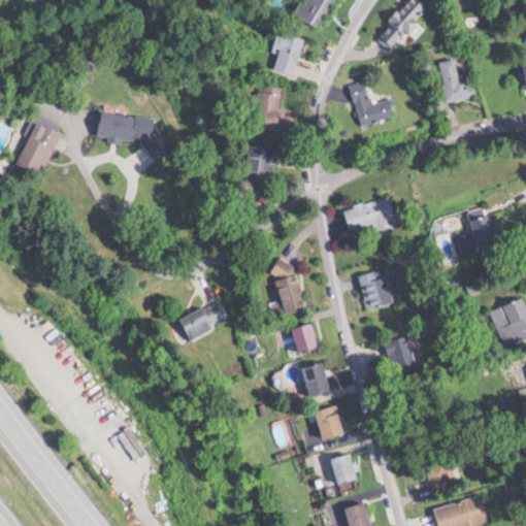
[(332,0),(301,0),(294,14),(316,27),(332,0)]
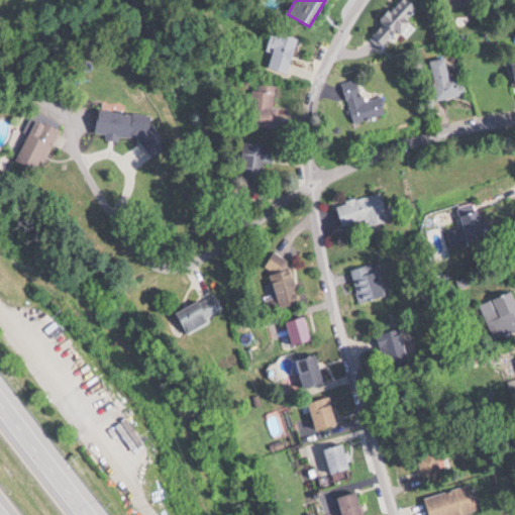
[(408,19),(418,9),(408,0),(401,0),(367,35),(383,50),(410,21),(408,19)]
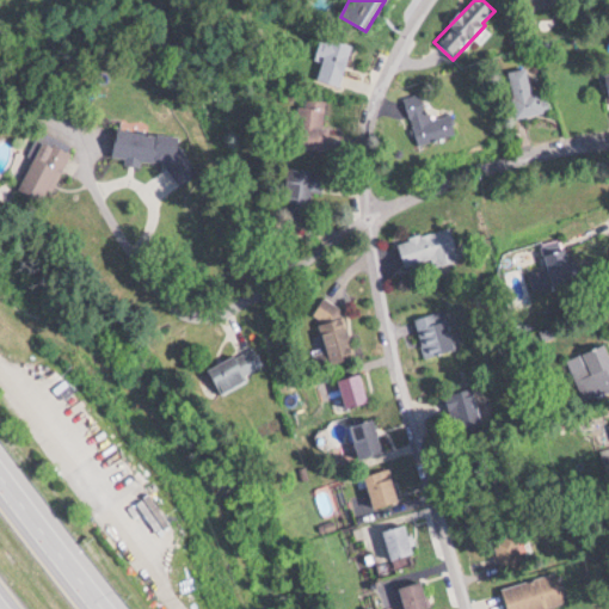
[(317,80),(339,86),(351,44),(321,36),(315,55),(323,57),(317,80)]
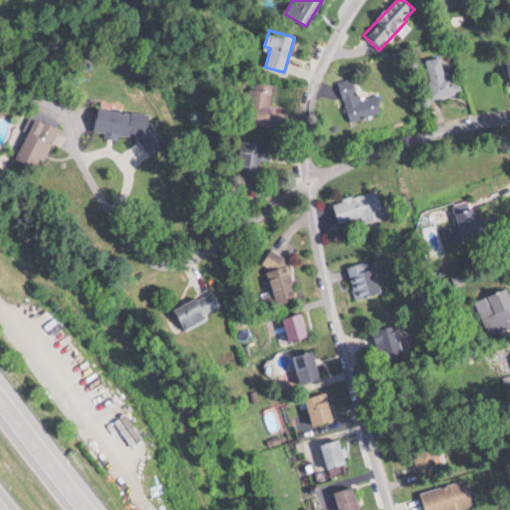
[(428,59),(436,98),(456,94),(453,76),(446,78),(442,57),(428,59)]
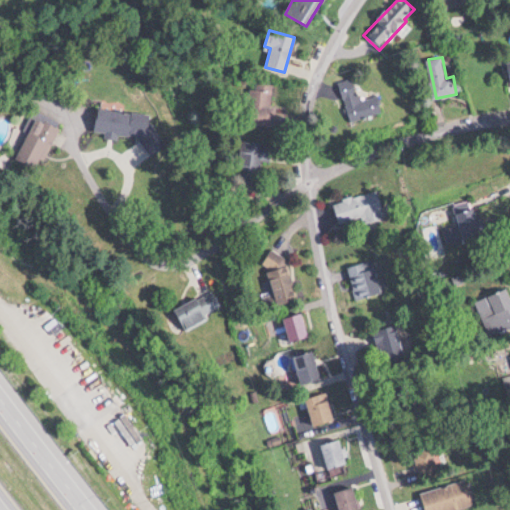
[(349,121),(382,112),(377,96),(359,101),(353,78),(338,82),(349,121)]
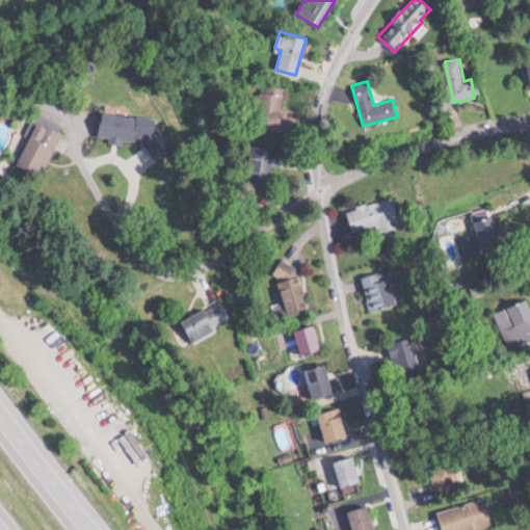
[(255,127),(284,131),(286,111),(280,110),(283,88),(261,85),(255,127)]
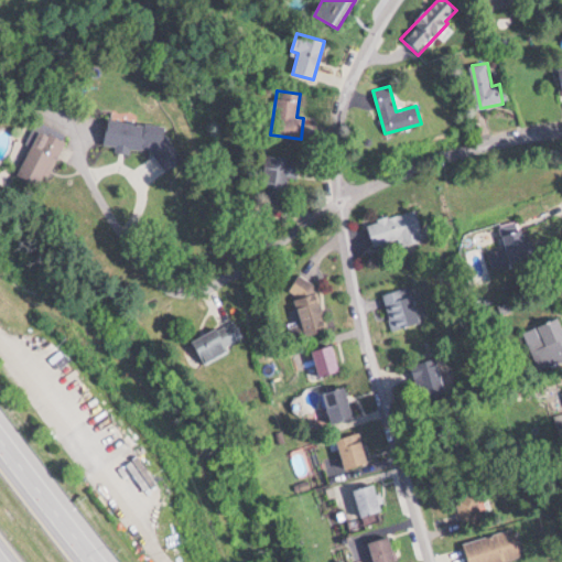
[(147,125),(108,118),(104,147),(142,153),(147,125)]
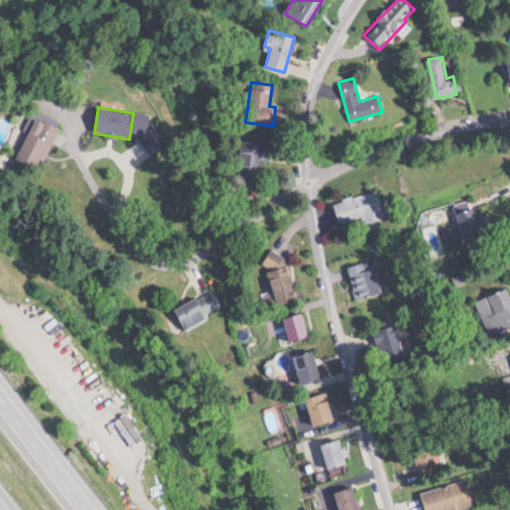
[(15,160),(40,170),(59,125),(34,115),(15,160)]
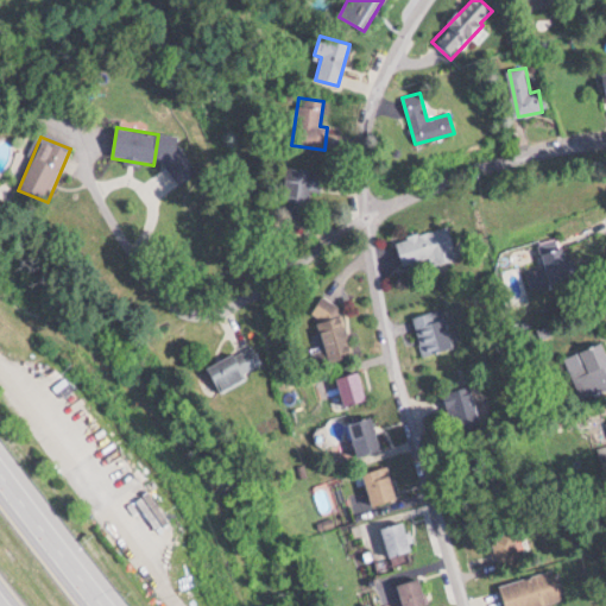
[(323,169),(288,169),(288,215),(310,215),(310,196),(323,196),(323,169)]
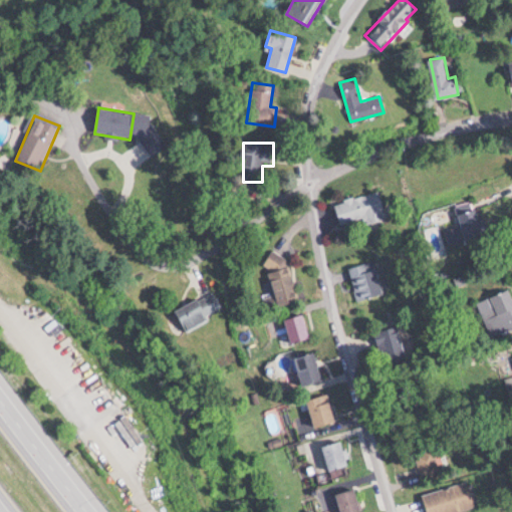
[(333,202),(339,228),(384,218),(377,192),(333,202)]
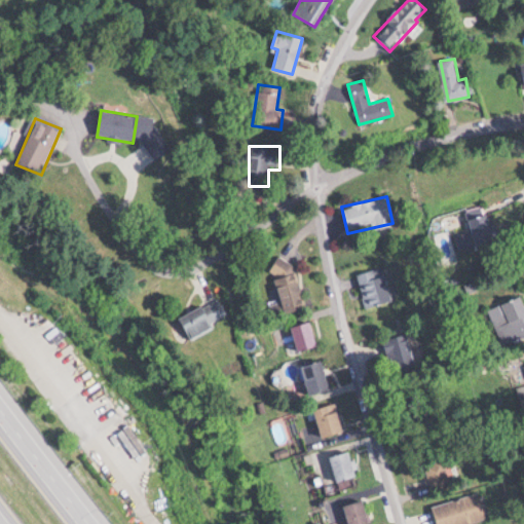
[(468,211),(476,245),(494,240),(486,207),(468,211)]
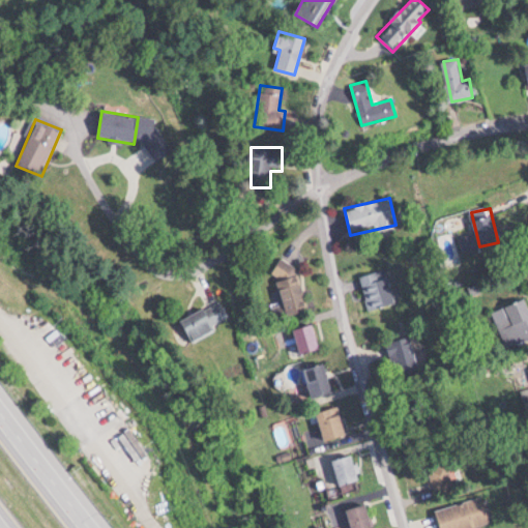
[(295,259),(274,264),(285,315),(305,311),(295,259)]
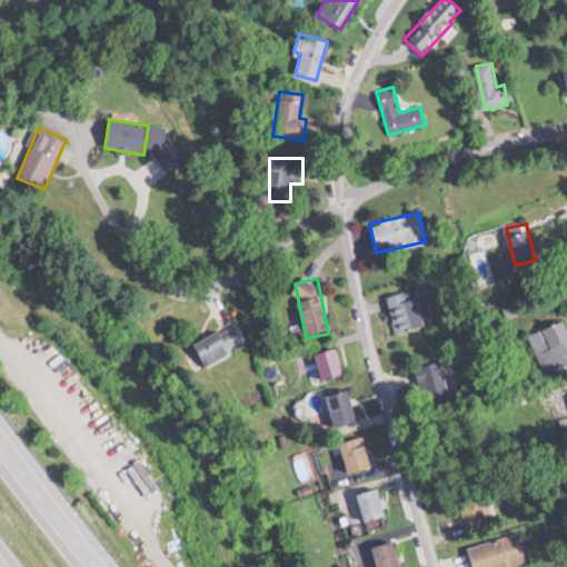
[(395,334),(423,326),(413,289),(385,297),(395,334)]
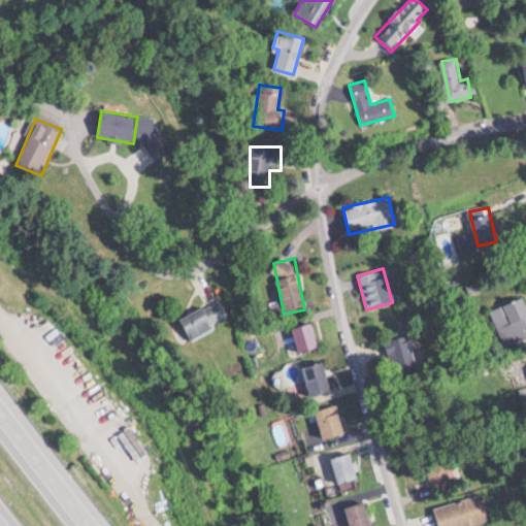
[(505,347),(525,338),(525,305),(522,297),(502,305),(506,315),(494,319),(505,347)]
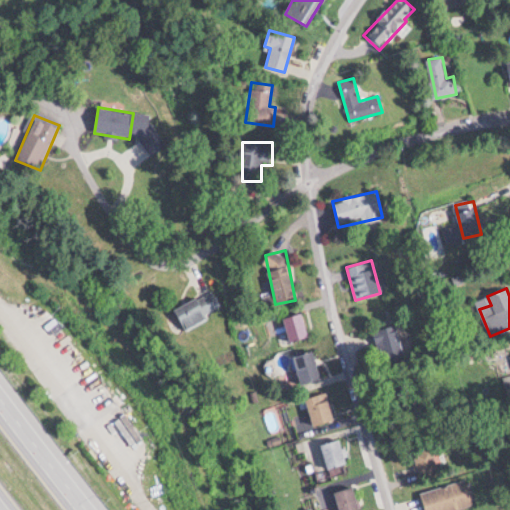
[(173,310),(183,330),(221,310),(211,290),(173,310)]
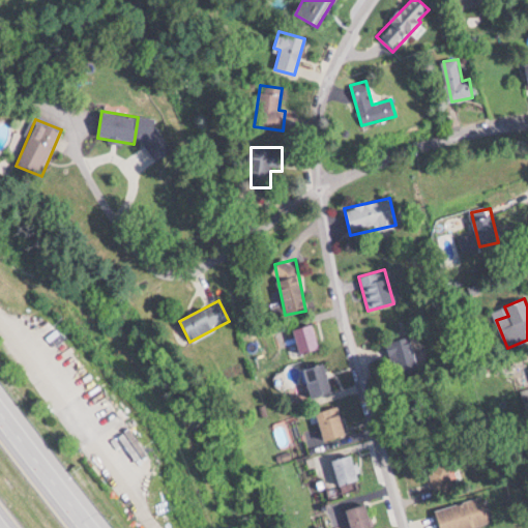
[(293,329),(300,355),(320,349),(312,323),(293,329)]
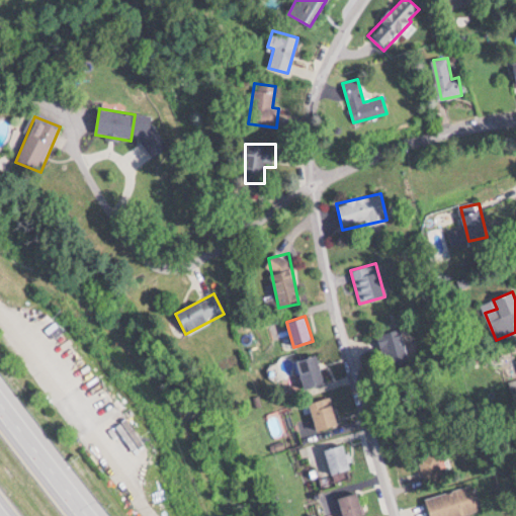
[(408,361),(401,331),(380,336),(388,365),(408,361)]
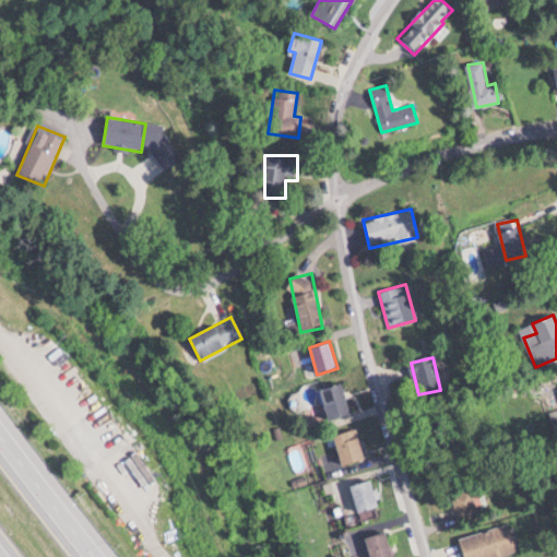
[(350,414),(341,383),(320,390),(330,421),(350,414)]
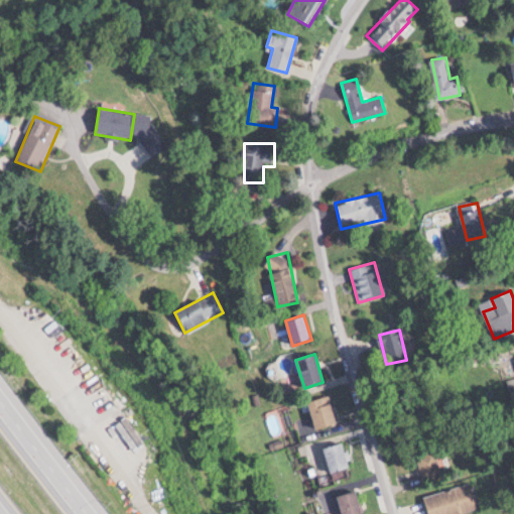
[(336,424),(328,396),(307,402),(315,430),(336,424)]
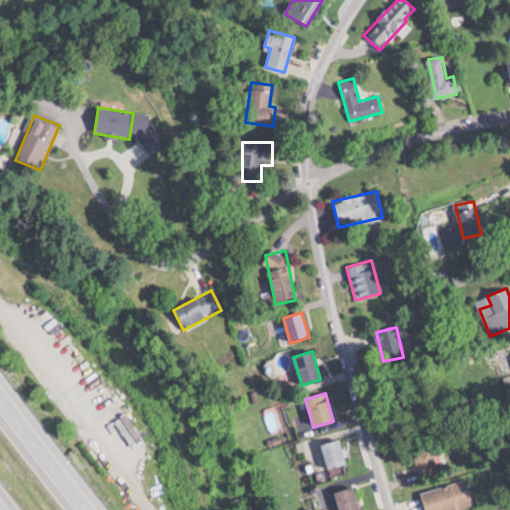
[(321,445),(328,469),(346,464),(339,440),(321,445)]
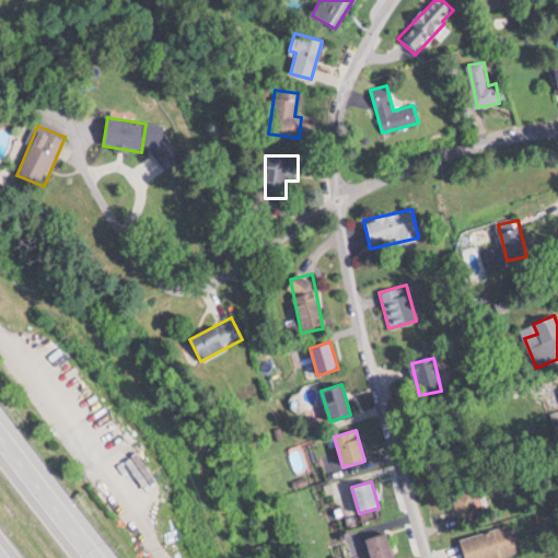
[(458,541),(463,557),(500,557),(516,553),(508,525),(458,541)]
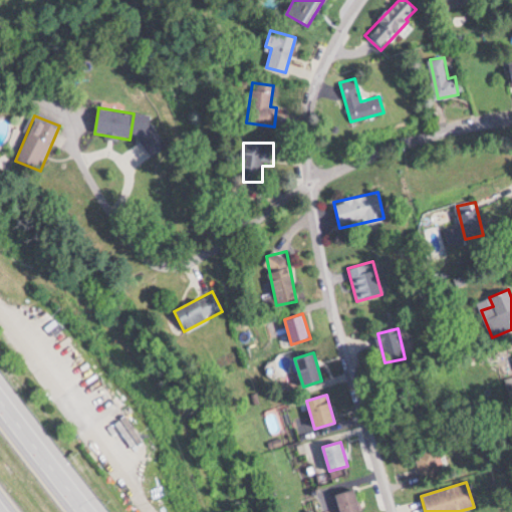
[(334,496),(339,511),(361,511),(353,489),(334,496)]
